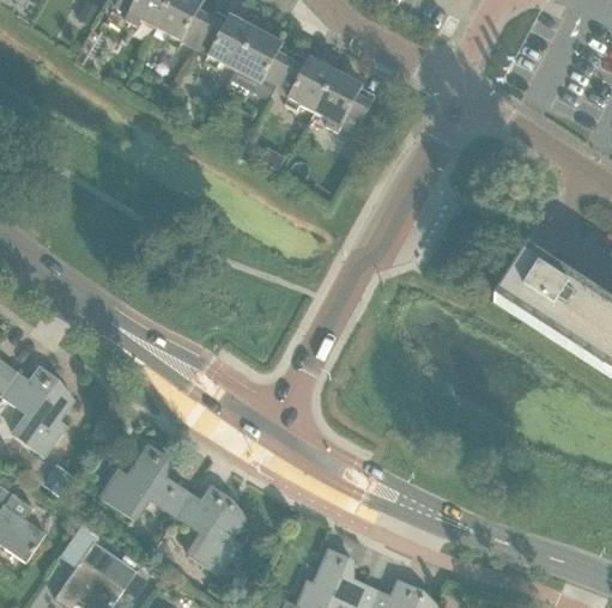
[(153,28),(168,0),(115,0),(114,5),(127,12),(123,19),(135,25),(139,19),(153,28)]
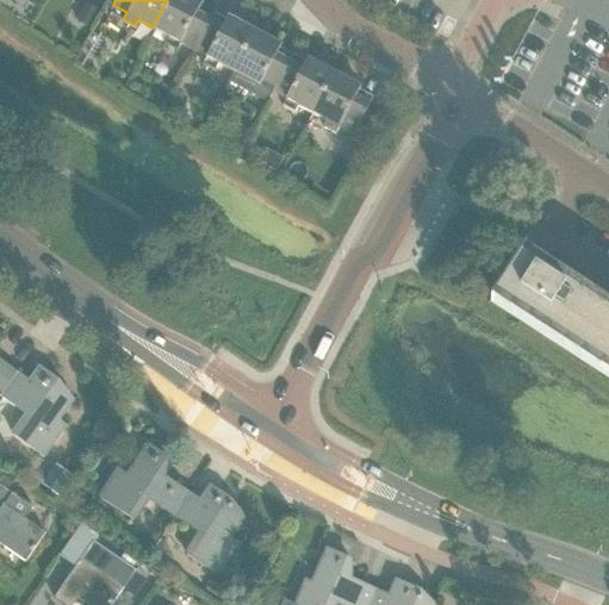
[(193,47),(209,17),(196,10),(200,0),(167,0),(153,27),(167,35),(163,41),(175,47),(180,39),(193,47)]
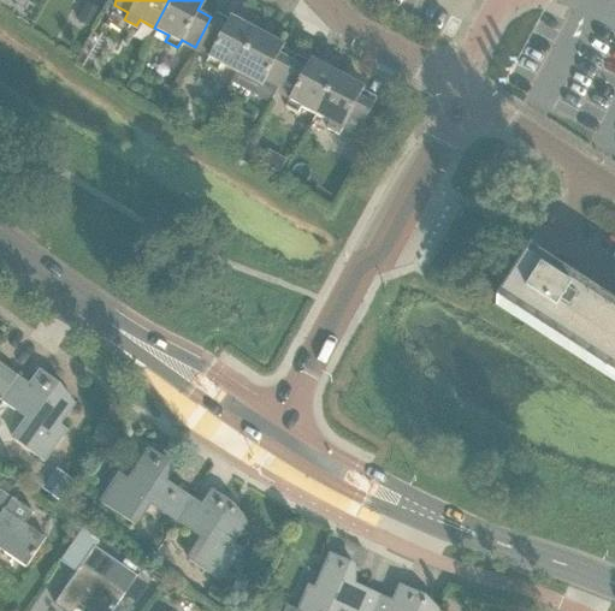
[(235,70),(256,29),(230,15),(224,24),(211,17),(195,47),(208,54),(205,61),(217,67),(220,61),(235,70)]
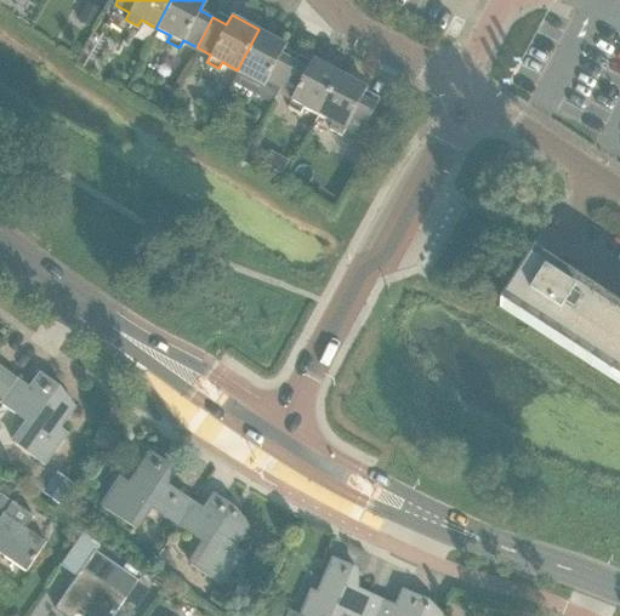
[(259,29),(237,70),(232,79),(272,101),(277,90),(294,60),(280,52),(285,43),(259,29)]
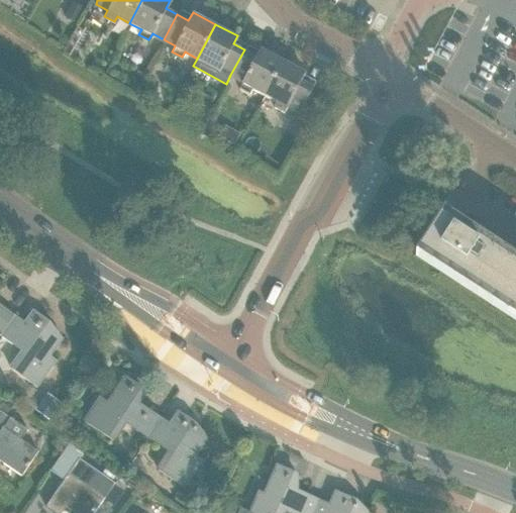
[(264,94),(282,60),(260,47),(255,56),(244,49),(230,75),(242,81),(238,87),(248,93),(251,87),(264,94)]
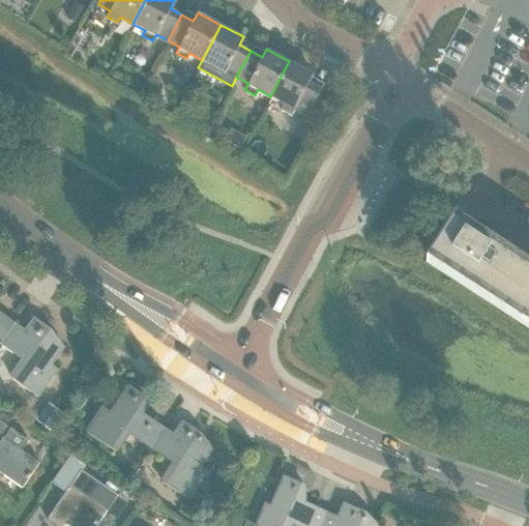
[(289,61),(270,96),(283,103),(280,108),(291,114),(294,108),(305,114),(320,87),(307,81),(312,72),(289,61)]
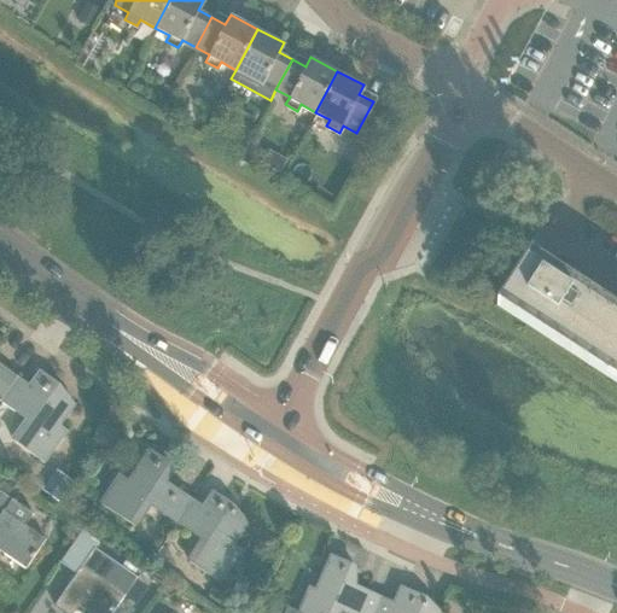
[(616,381),(616,307),(530,250),(495,303),(616,381)]
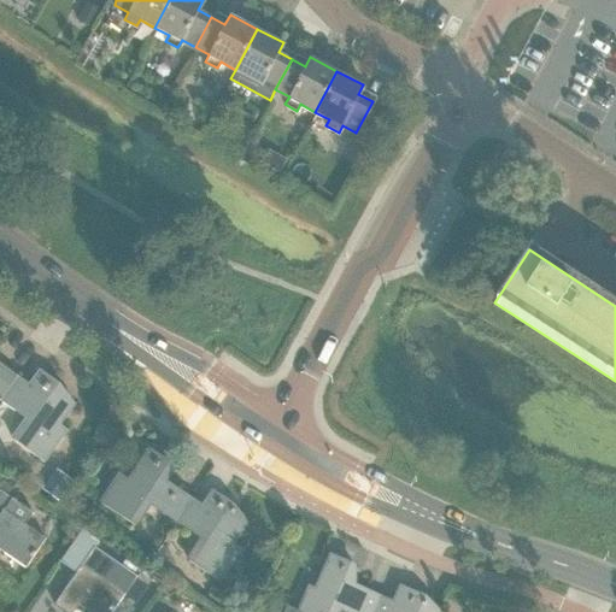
[(0,398),(17,375),(0,362),(0,398)]
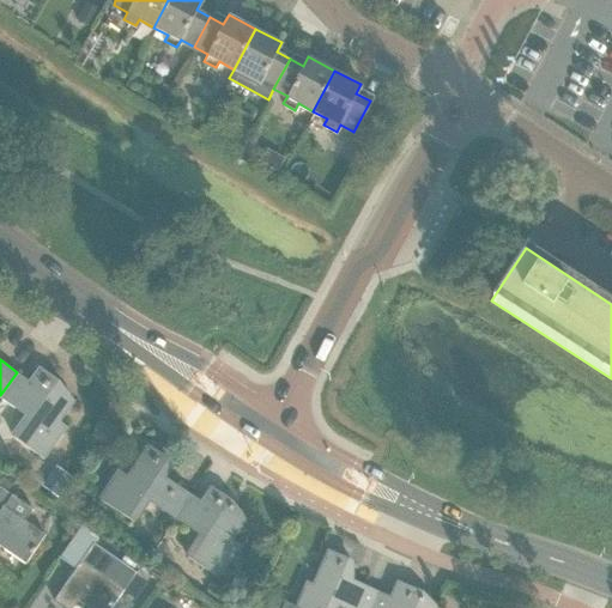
[(17,372),(0,395),(13,405),(17,399),(30,408),(12,433),(41,455),(64,425),(55,419),(71,399),(50,380),(53,376),(40,366),(29,381),(17,372)]
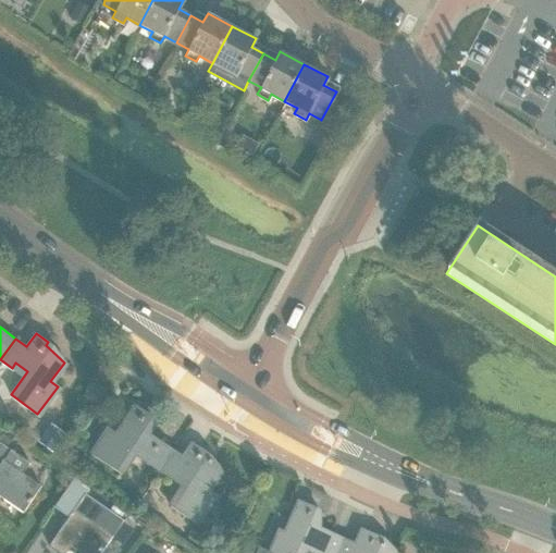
[(157,469),(172,447),(146,431),(151,415),(134,403),(115,432),(107,427),(89,452),(121,472),(136,449),(148,456),(145,462),(157,469)]
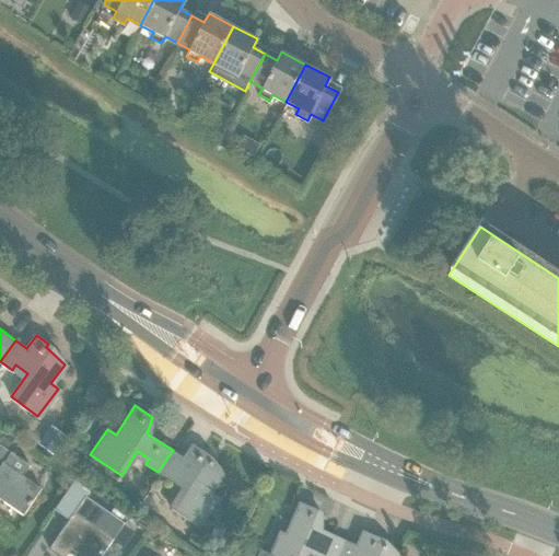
[(54,448),(66,430),(53,421),(42,439),(54,448)]
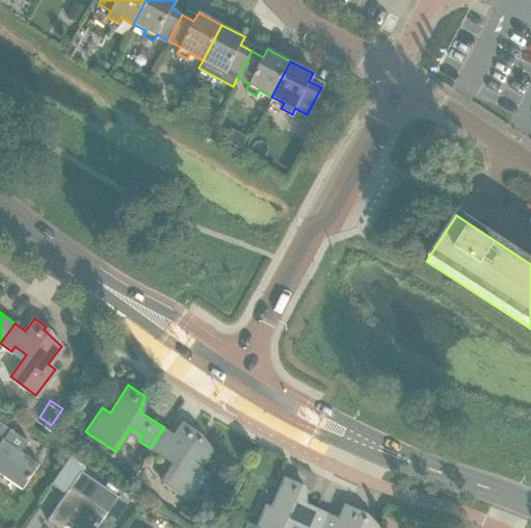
[(164,427),(150,448),(161,455),(165,451),(177,458),(161,481),(188,499),(206,471),(198,467),(211,449),(193,431),(195,429),(183,421),(175,434),(164,427)]
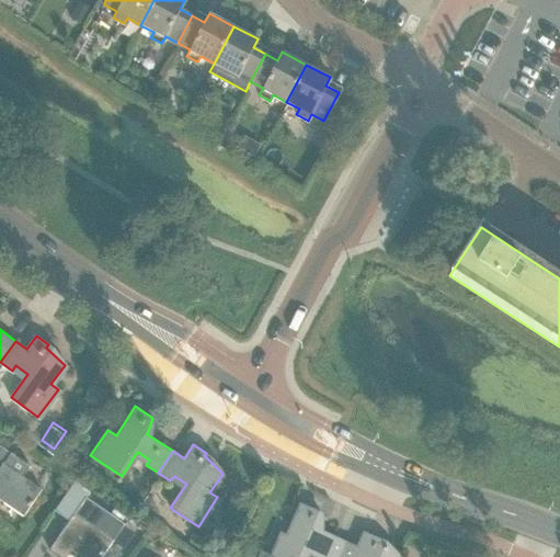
[(29,464),(10,452),(3,462),(2,461),(0,464),(0,499),(22,514),(41,488),(22,475),(29,464)]
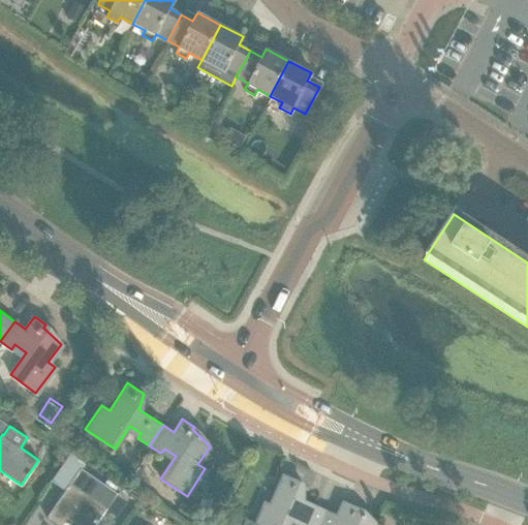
[(64,490),(47,516),(59,524),(65,516),(80,524),(93,524),(105,506),(88,494),(93,486),(74,473),(82,464),(70,456),(54,482),(64,490)]
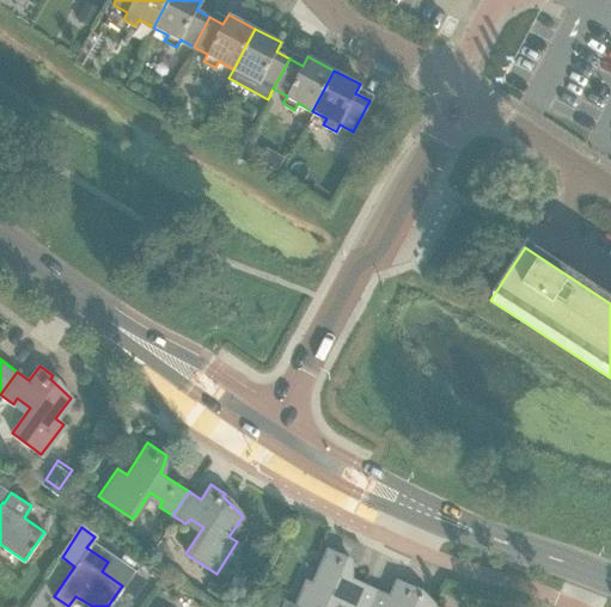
[(346,606),(367,606),(377,588),(346,575),(349,557),(328,547),(312,582),(306,578),(294,605),(297,606),(328,606),(334,601),(346,606)]
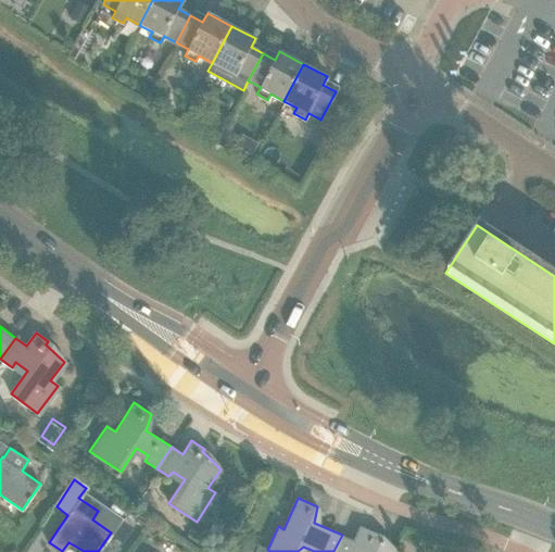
[(342,535),(333,551),(392,551),(394,549),(374,536),(375,531),(361,526),(354,540),(342,535)]
